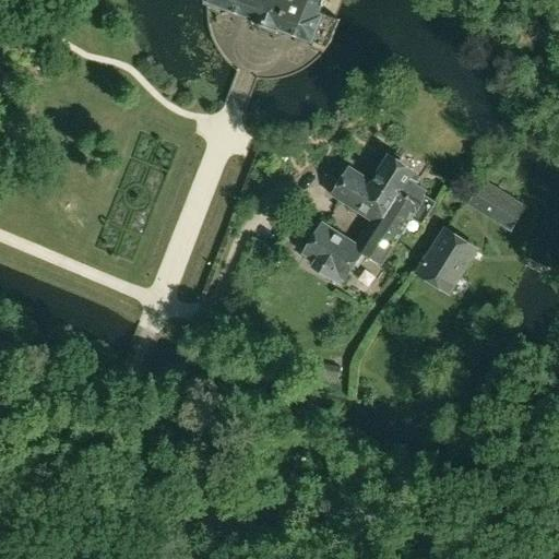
[(207,0),(207,3),(209,4),(209,7),(207,10),(219,14),(221,9),(222,9),(222,8),(254,20),(254,21),(281,32),(281,30),(314,43),(312,48),(323,52),(332,43),(340,21),(336,20),(343,0),(207,0)]
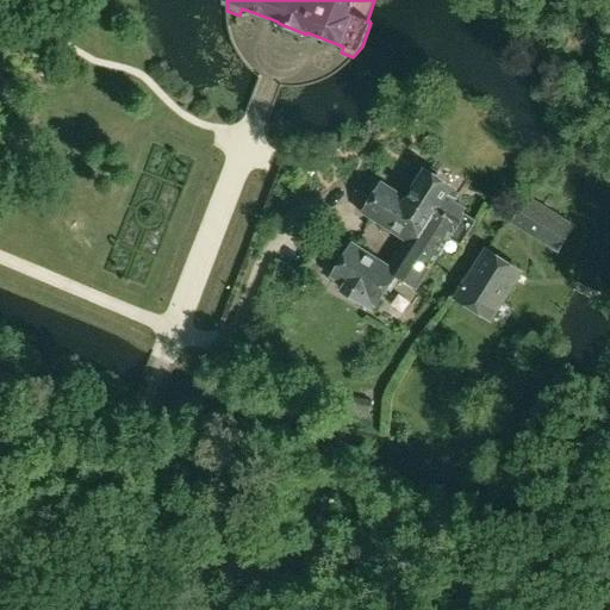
[(366,215),(414,246),(415,246),(431,219),(453,232),(449,238),(450,240),(461,246),(475,223),(462,215),(465,210),(455,204),(460,197),(450,191),(452,190),(428,174),(410,203),(384,187),(366,215)]
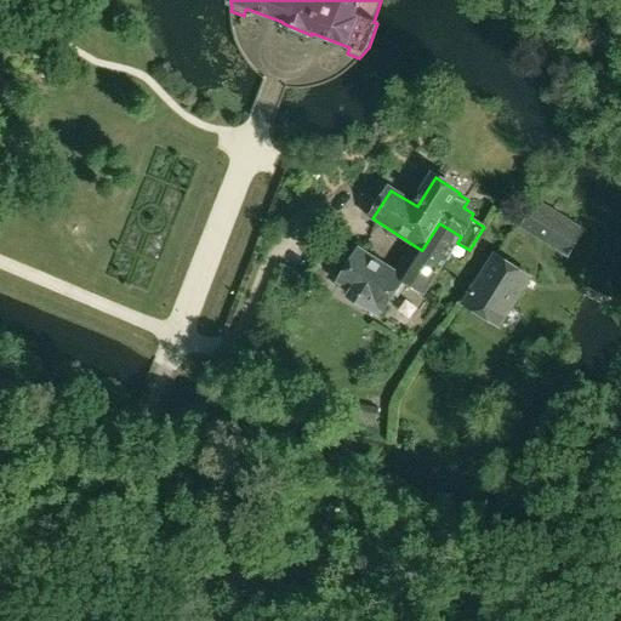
[(524,223),(522,228),(569,258),(587,231),(540,200),(531,214),(524,210),(518,218),(524,223)]
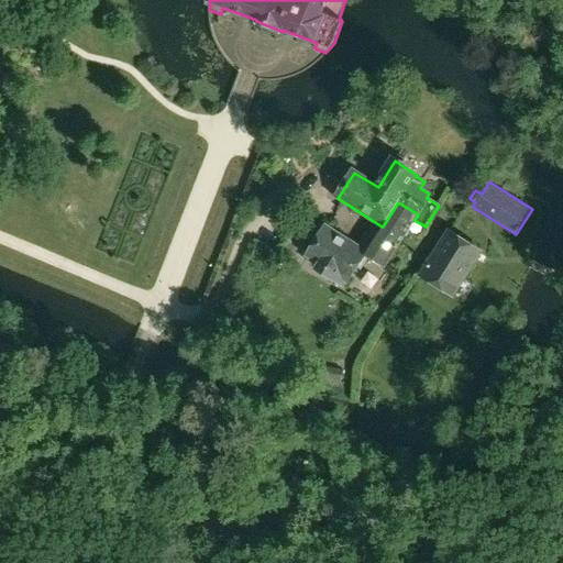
[(382,227),(366,251),(366,252),(366,254),(387,267),(416,221),(415,220),(418,214),(398,202),(383,227),(382,227)]
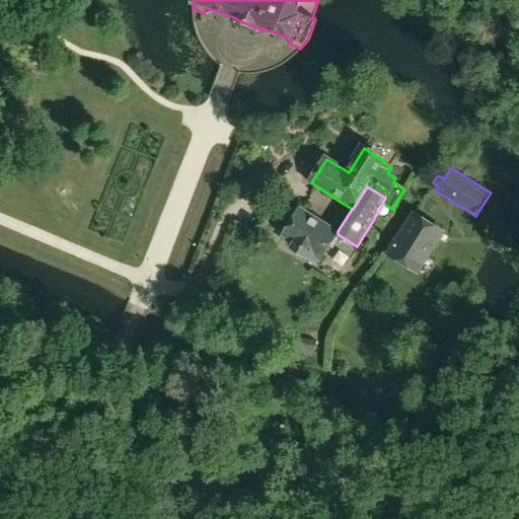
[(321,261),(338,234),(338,232),(338,231),(302,209),(284,237),(321,261)]
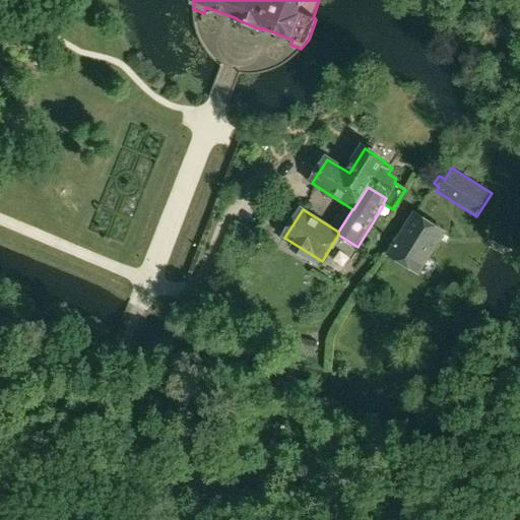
[(390,253),(420,273),(446,236),(414,215),(390,253)]
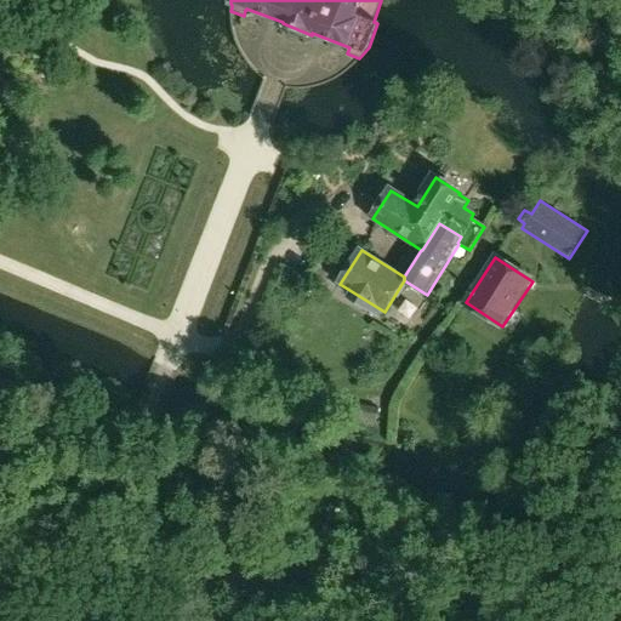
[(355,404),(353,420),(376,423),(379,409),(355,404)]
